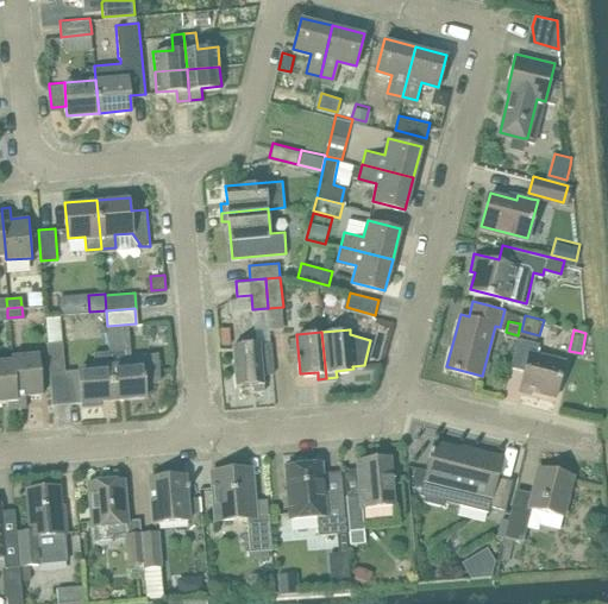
[(518,337),(516,341),(511,365),(526,369),(521,385),(556,394),(564,360),(536,353),(538,341),(518,337)]
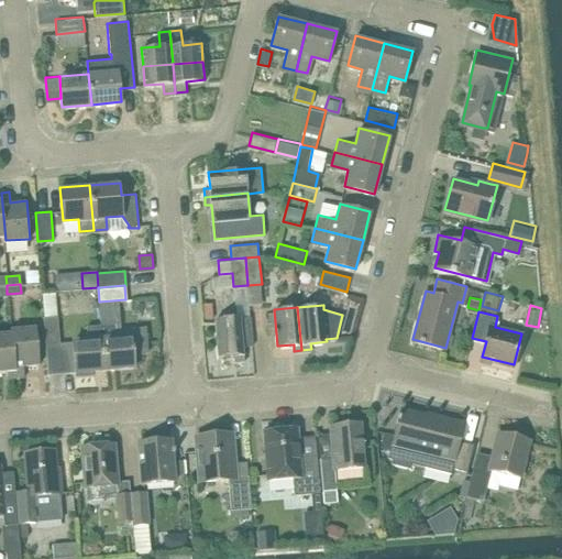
[(44,315),(46,343),(61,341),(58,314),(44,315)]
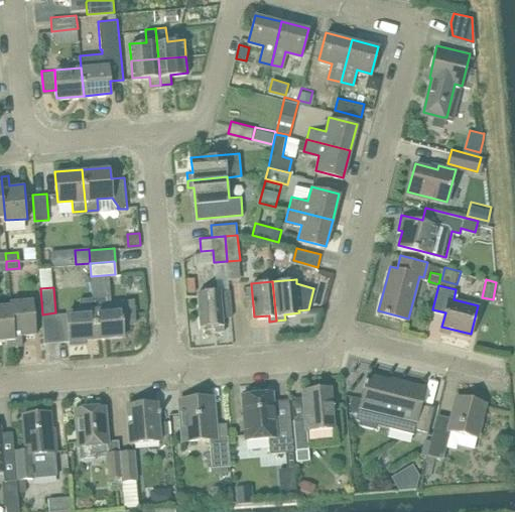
[(229,289),(218,290),(198,292),(201,326),(215,325),(216,330),(224,330),(223,315),(232,314),(229,289)]
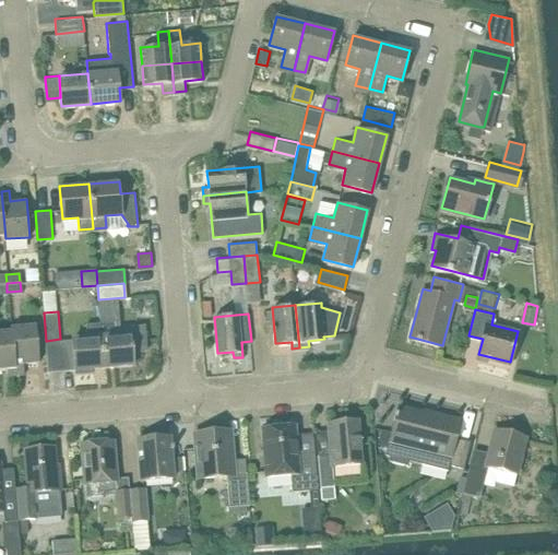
[(115,319),(101,320),(102,335),(105,365),(134,363),(133,350),(147,349),(145,323),(129,325),(130,333),(116,334),(115,319)]
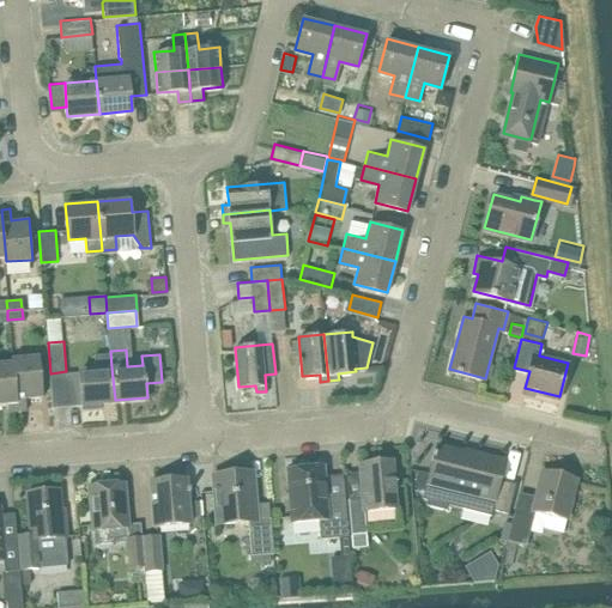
[(115,400),(111,368),(110,351),(95,353),(96,369),(79,370),(83,403),(83,408),(102,406),(102,401),(115,400)]
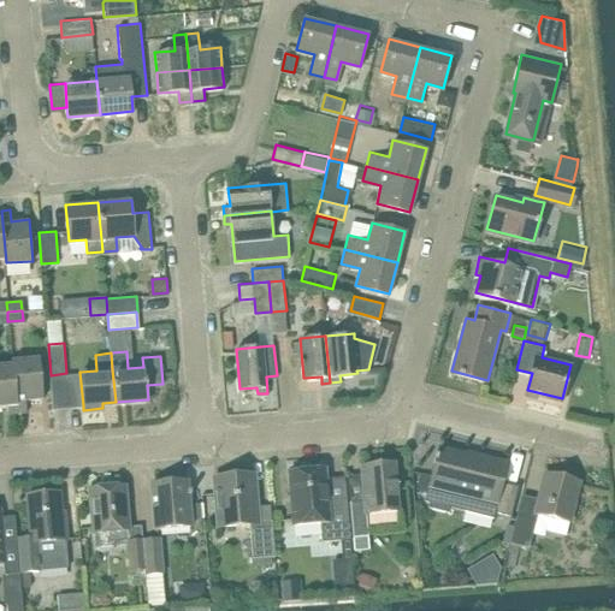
[(40,357),(13,360),(18,410),(27,409),(25,398),(43,397),(40,357)]
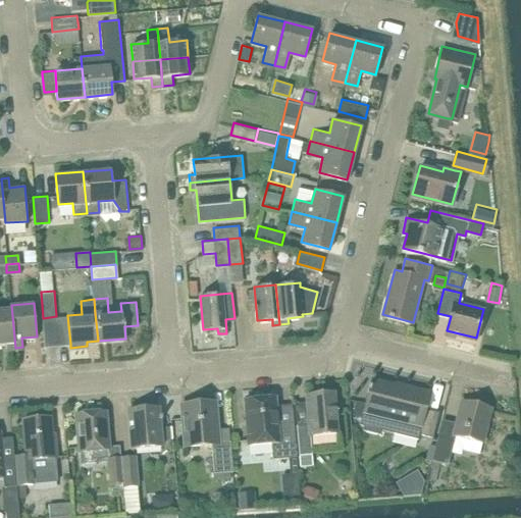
[(15,348),(11,305),(8,305),(9,308),(0,309),(0,343),(6,343),(7,349),(15,348)]
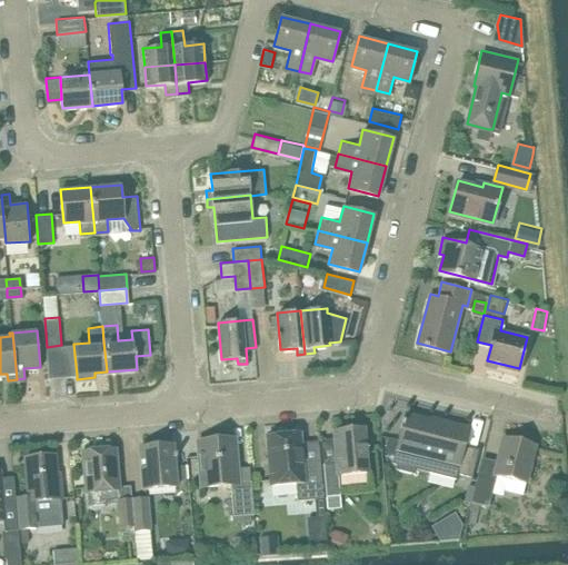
[(397,447),(398,448),(395,464),(414,469),(415,465),(428,467),(431,456),(459,463),(457,471),(472,475),(480,447),(465,443),(469,424),(441,417),(441,419),(406,410),(404,419),(402,419),(401,424),(402,424),(399,438),(397,447)]
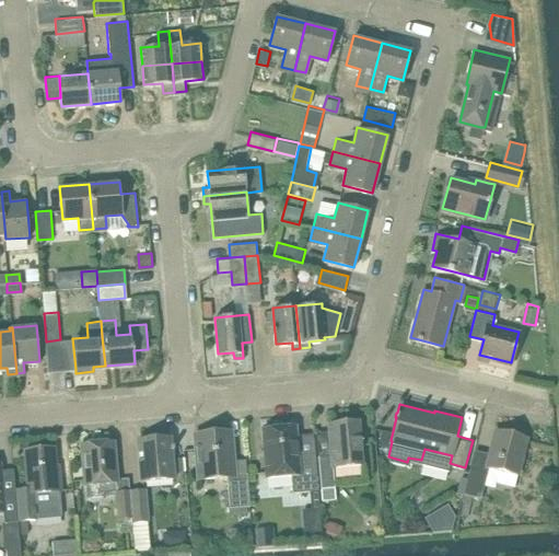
[(363,464),(361,441),(359,419),(328,421),(332,453),(318,454),(322,488),(335,487),(333,467),(363,464)]
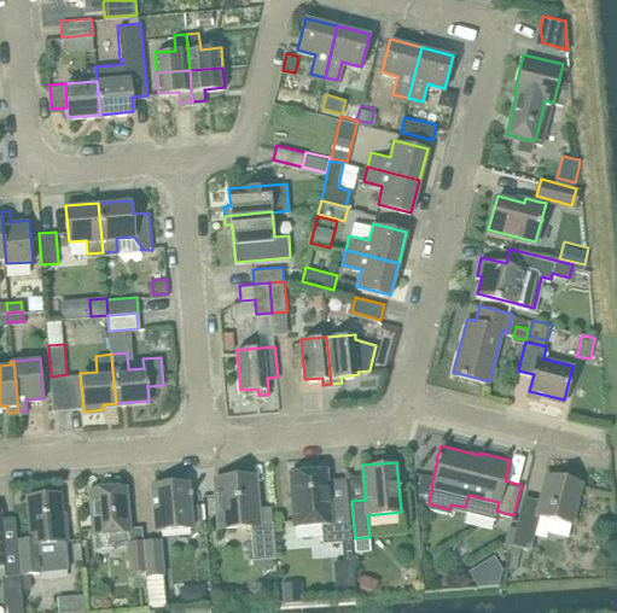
[(353,541),(351,524),(349,500),(330,502),(326,468),(290,471),(295,525),(320,524),(321,543),(353,541)]
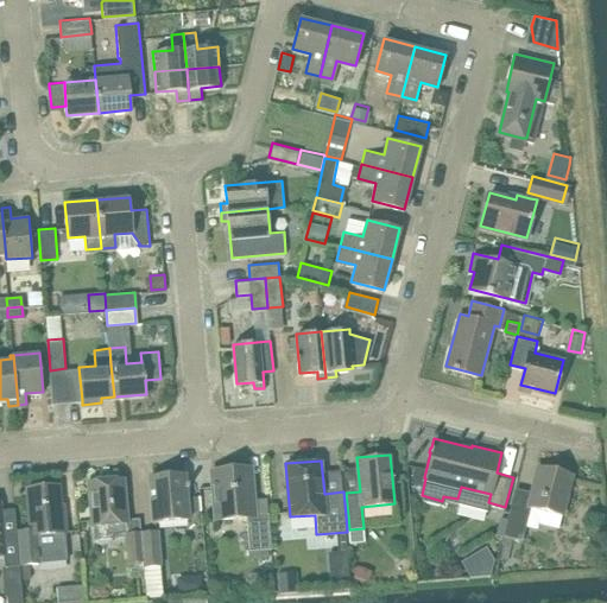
[(539,464),(533,488),(529,505),(562,513),(571,473),(539,464)]
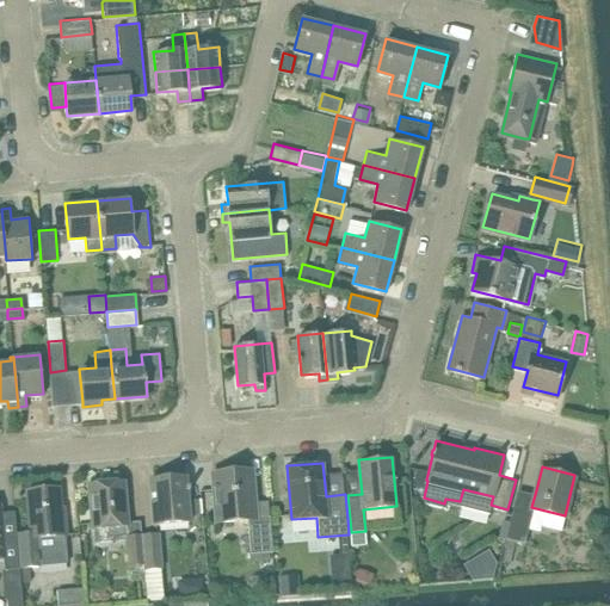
[(418,468),(414,481),(425,484),(426,480),(429,470),(418,468)]
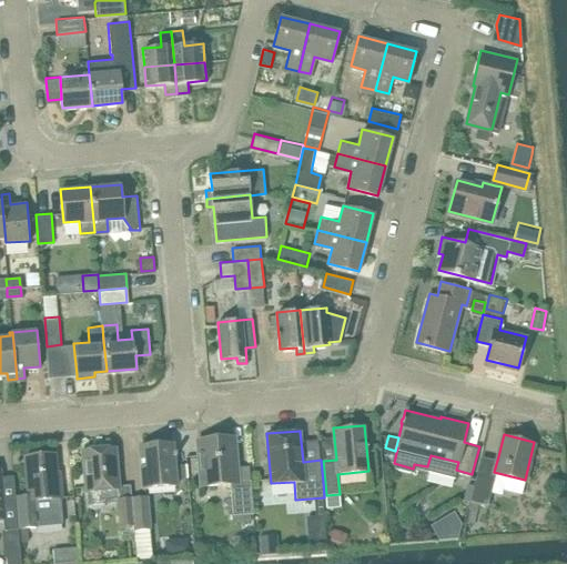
[(254,512),(253,500),(251,479),(238,480),(234,436),(199,440),(202,484),(231,481),(234,514),(254,512)]
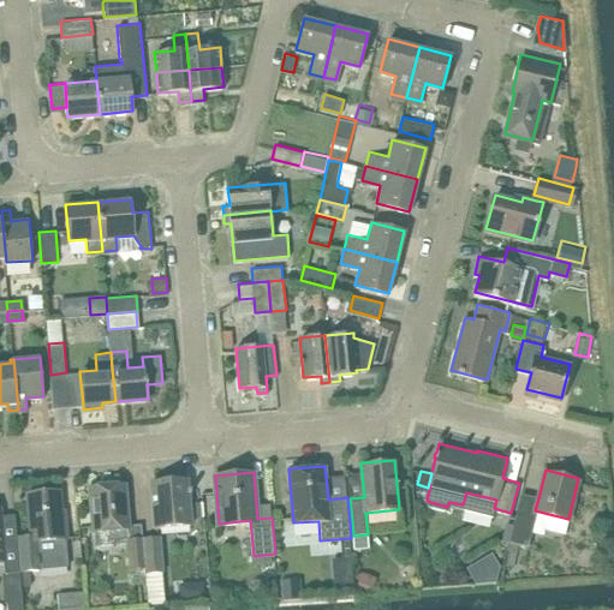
[(192,526),(189,488),(188,477),(151,480),(155,528),(192,526)]
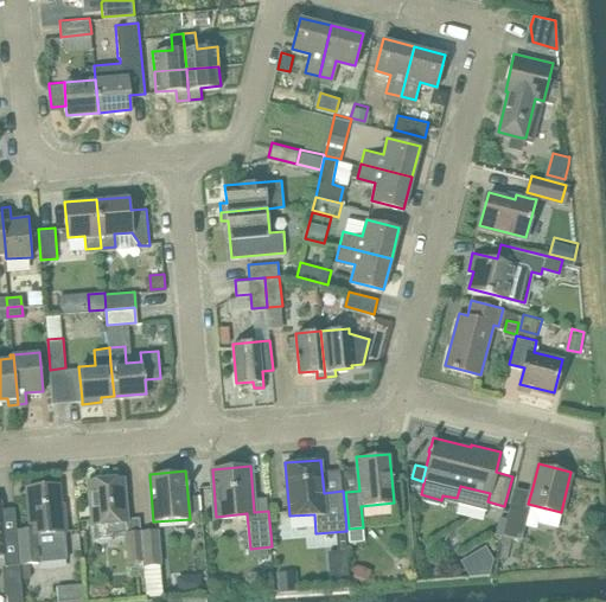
[(127,522),(125,500),(122,476),(89,480),(94,525),(127,522)]
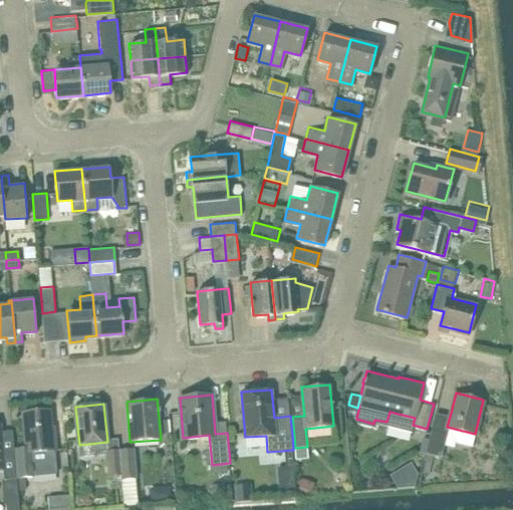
[(14,448),(15,450),(17,475),(33,474),(30,451),(56,448),(54,433),(52,433),(50,409),(23,411),(26,447),(14,448)]
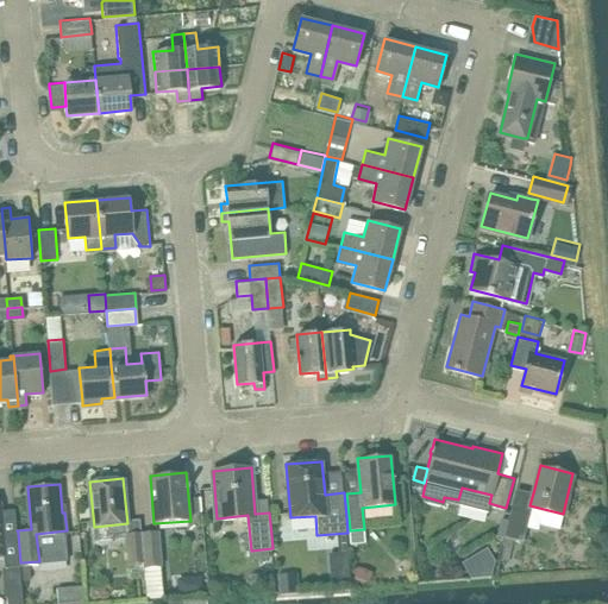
[(20,562),(18,533),(4,534),(0,499),(0,498),(0,555),(4,555),(5,566),(20,565),(20,562)]
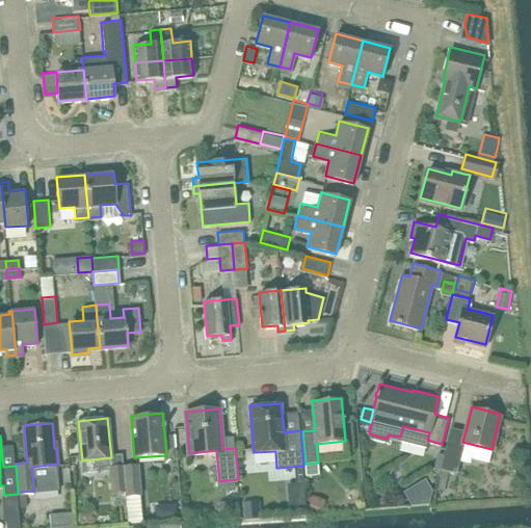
[(457,471),(462,447),(446,443),(444,452),(440,468),(457,471)]
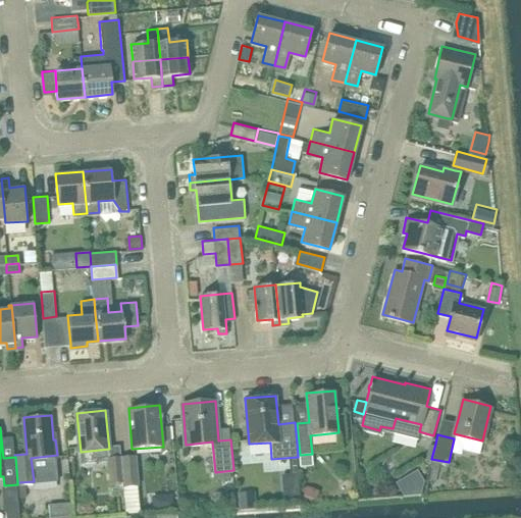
[(429,443),(425,457),(431,459),(435,444),(429,443)]
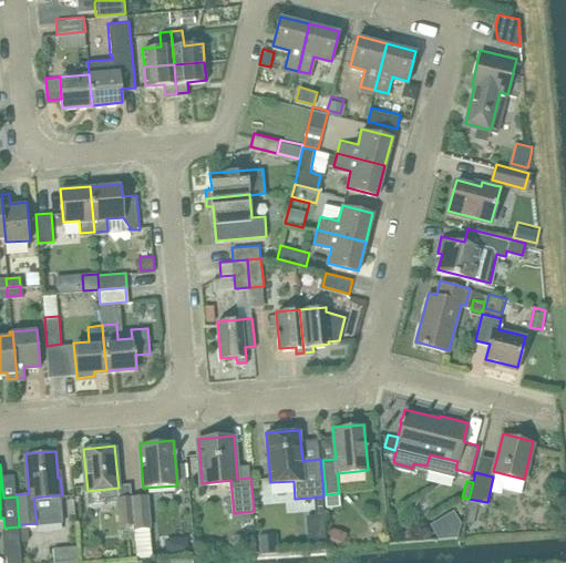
[(339,493),(326,494),(327,507),(340,505),(339,493)]
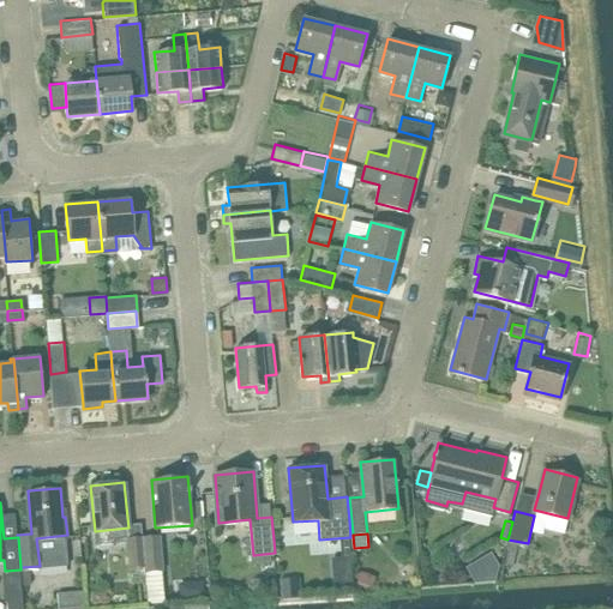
[(142,538),(144,570),(144,572),(161,571),(158,537),(142,538)]
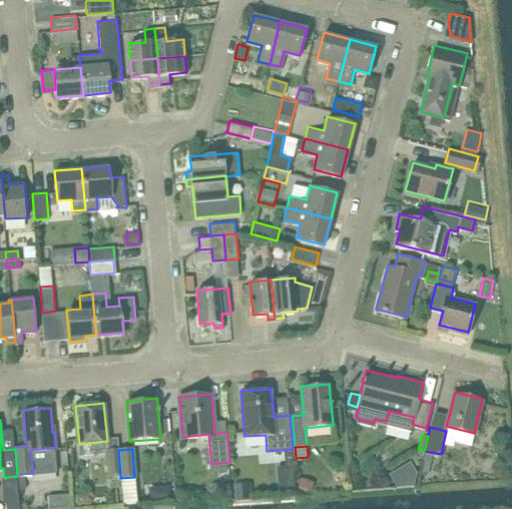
[(120,476),(118,450),(106,451),(108,477),(120,476)]
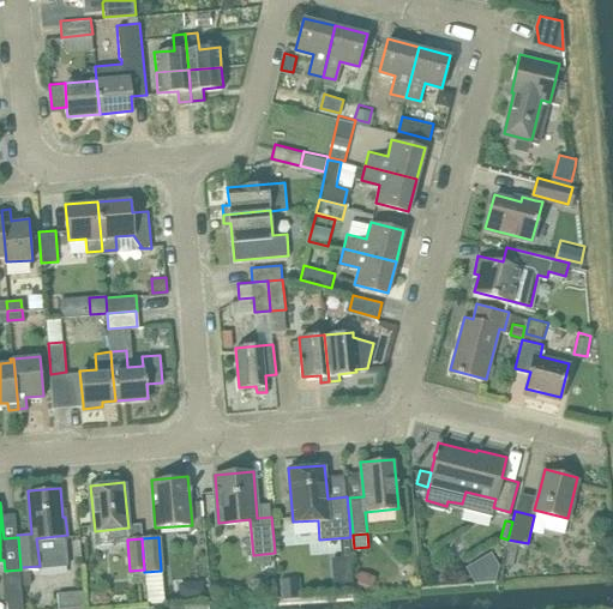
[(469,562),(475,579),(493,578),(497,562),(488,552),(469,562)]
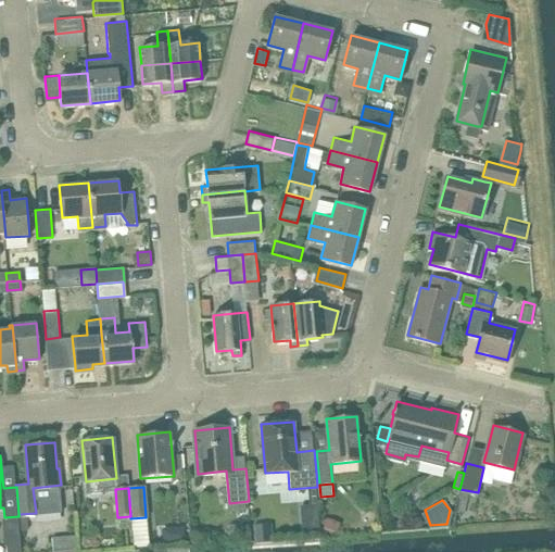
[(146,517),(130,518),(133,543),(148,542),(146,517)]
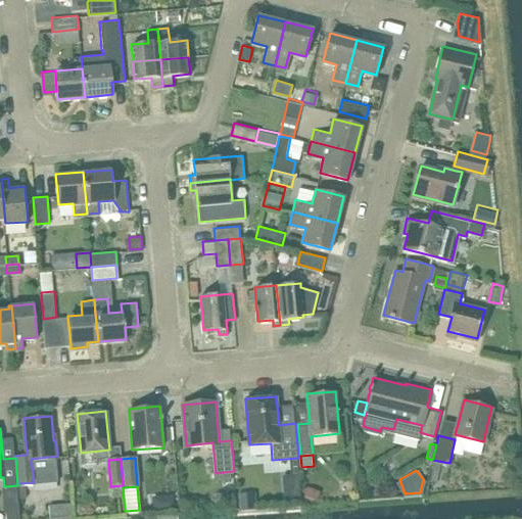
[(307,486),(305,496),(319,500),(322,490),(307,486)]
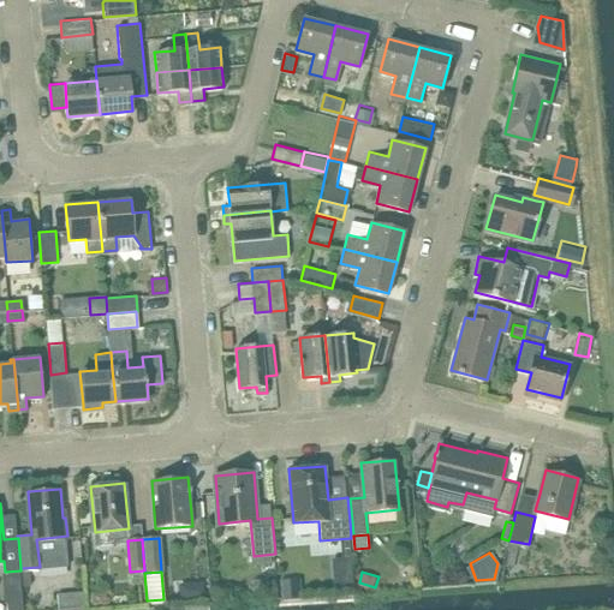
[(302,581),(284,582),(285,597),(303,596),(302,581)]
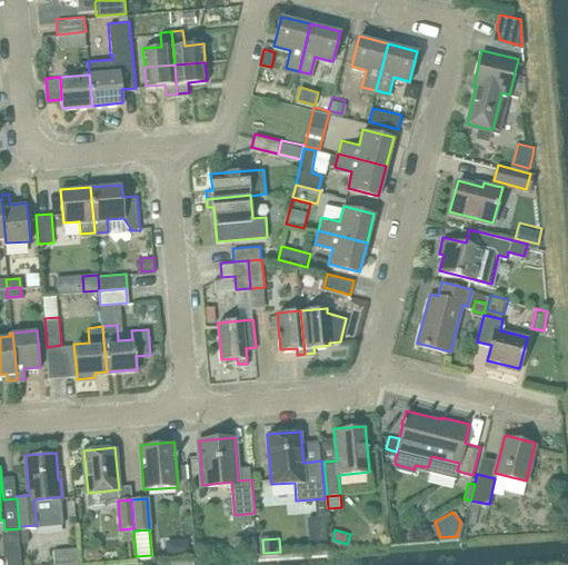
[(53,548),(55,564),(61,564),(79,564),(78,546),(53,548)]
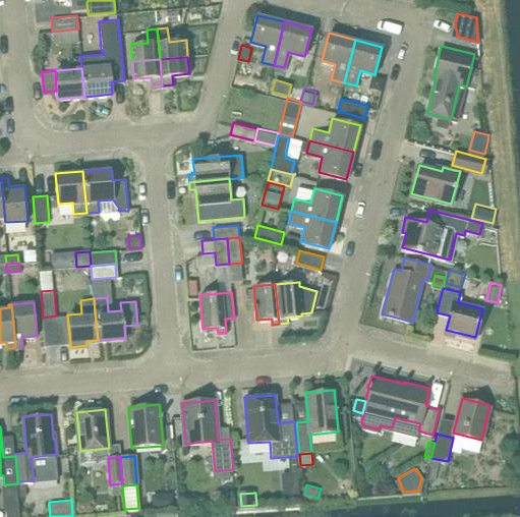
[(17,503),(7,503),(8,516),(17,516),(17,503)]
